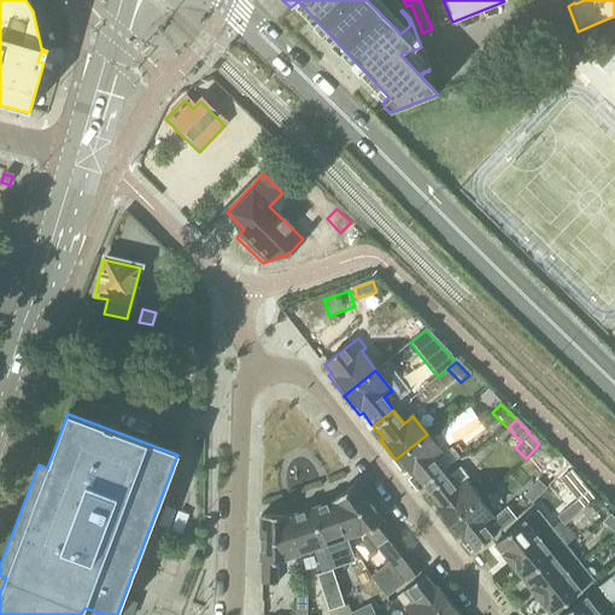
[(427,434),(396,460),(411,480),(415,479),(425,491),(446,475),(443,472),(454,463),(445,452),(443,455),(427,434)]
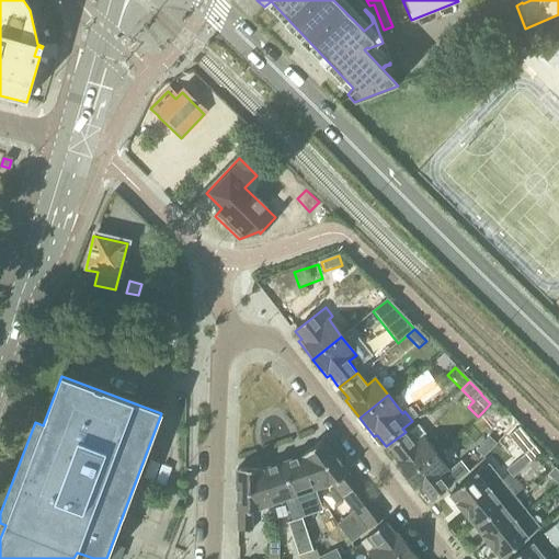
[(504,434),(523,456),(534,447),(515,425),(504,434)]
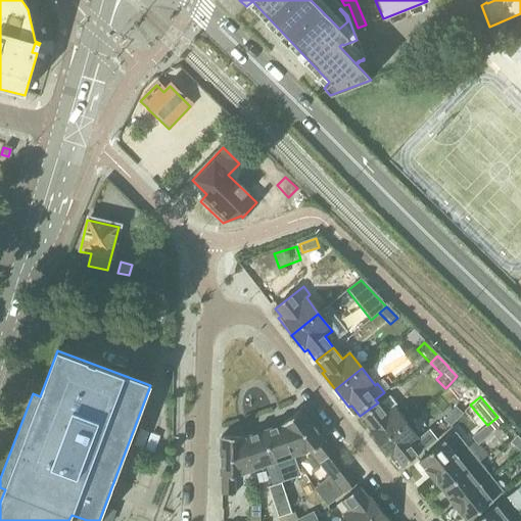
[(378,444),(405,423),(393,409),(395,407),(389,397),(380,405),(378,403),(360,416),(368,426),(366,428),(370,434),(378,444)]
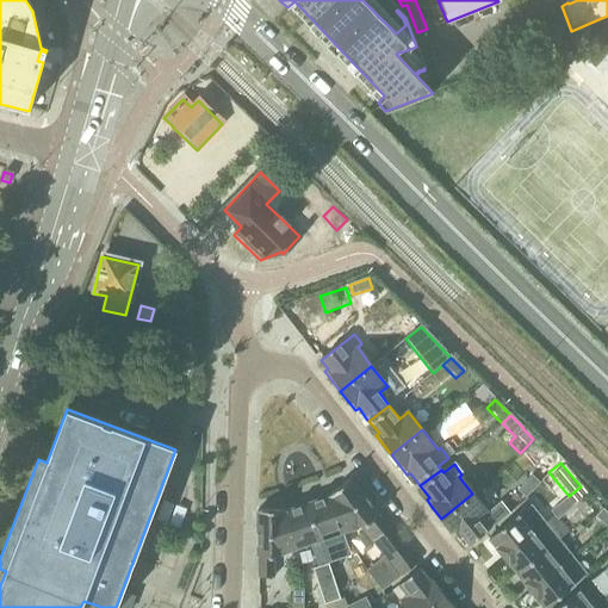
[(525,500),(539,484),(531,477),(516,491),(525,500)]
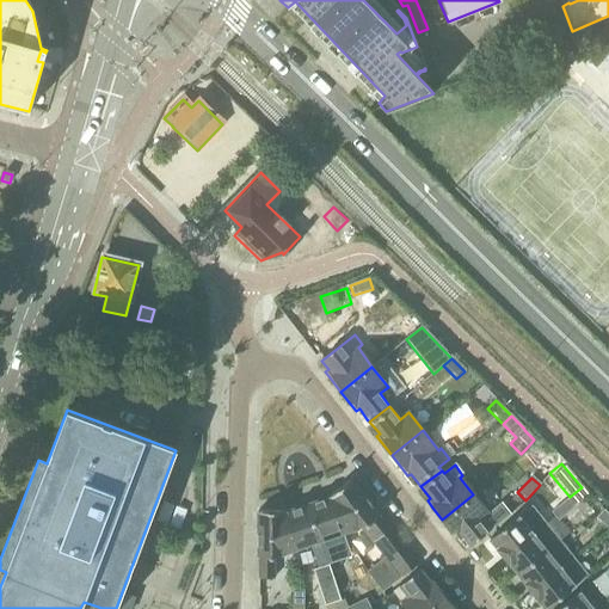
[(328,498),(340,535),(361,528),(383,559),(365,572),(381,594),(416,567),(350,480),(328,498)]
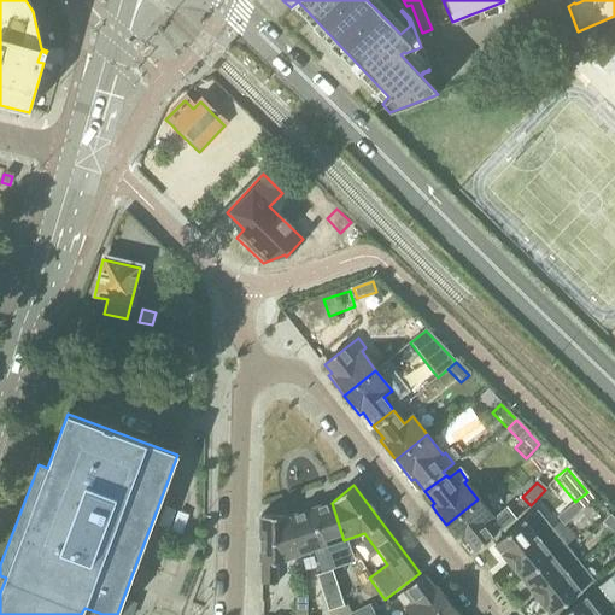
[(595,501),(587,492),(575,502),(557,517),(555,519),(558,523),(562,527),(569,522),(595,501)]
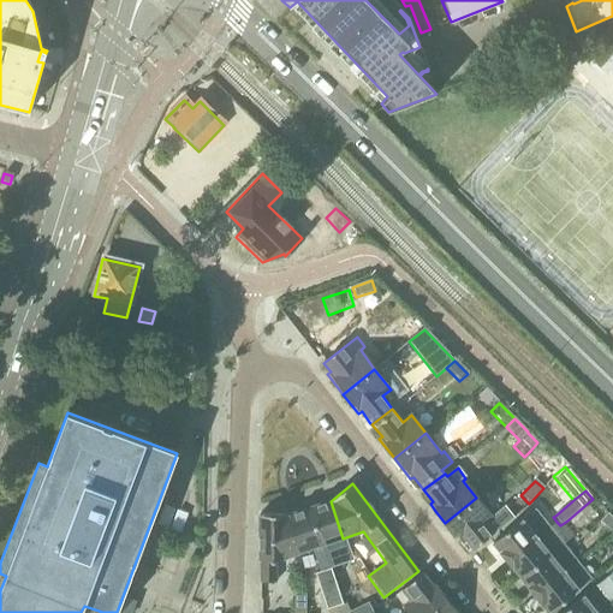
[(476,498),(445,523),(462,543),(464,542),(472,551),(507,523),(498,512),(492,518),(476,498)]
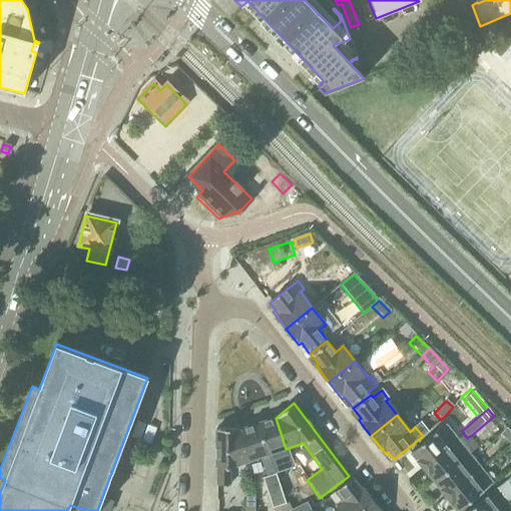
[(286,449),(276,418),(259,425),(275,475),(284,471),(277,452),(286,449)]
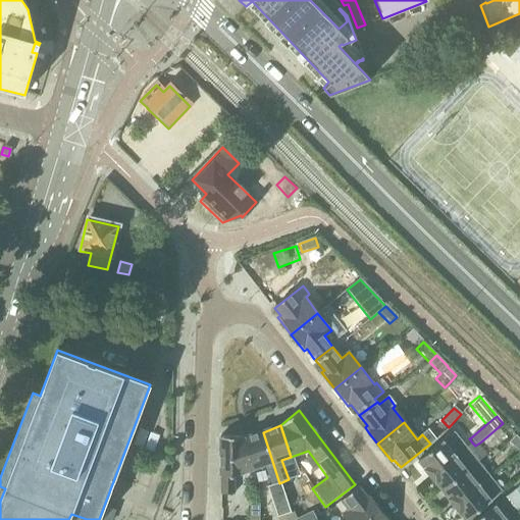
[(435,448),(417,462),(429,476),(465,447),(466,448),(472,443),(469,438),(471,437),(468,433),(460,440),(454,432),(455,431),(451,427),(432,444),(435,448)]
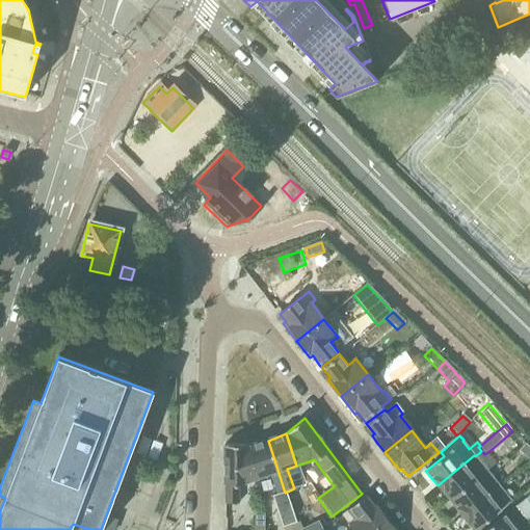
[(285,493),(268,441),(247,447),(258,479),(269,475),(276,495),(285,493)]
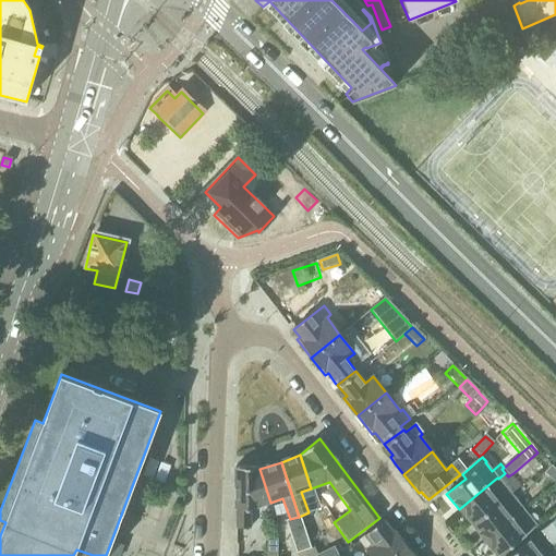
[(543,473),(555,485),(555,471),(551,467),(543,473)]
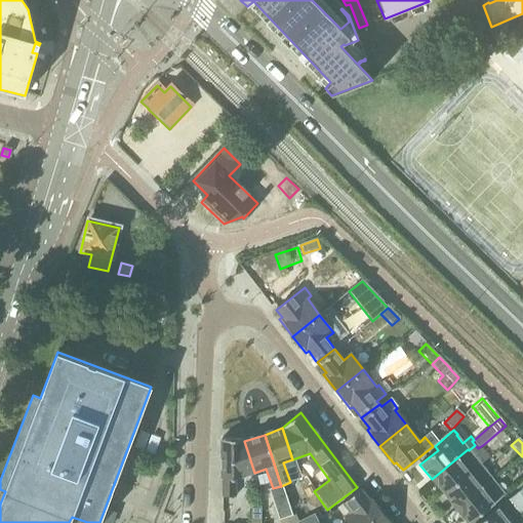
[(254,473),(244,441),(244,440),(220,440),(222,497),(235,497),(235,479),(254,473)]
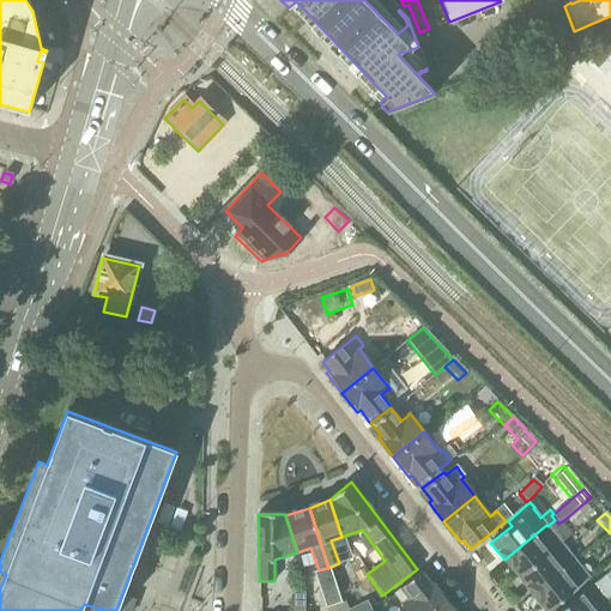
[(546,525),(504,560),(518,578),(561,543),(548,526),(546,525)]
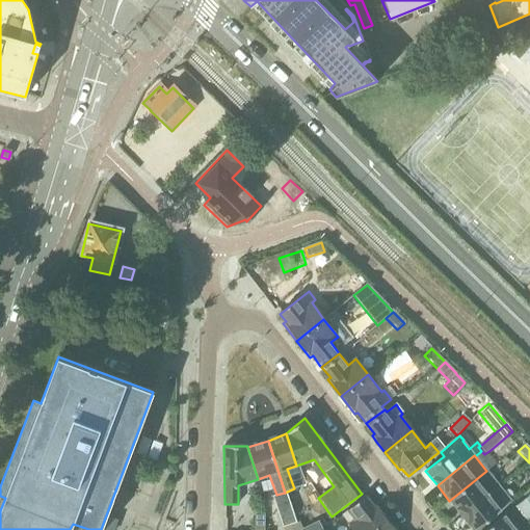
[(486,471),(449,501),(461,515),(498,485),(487,472),(486,471)]
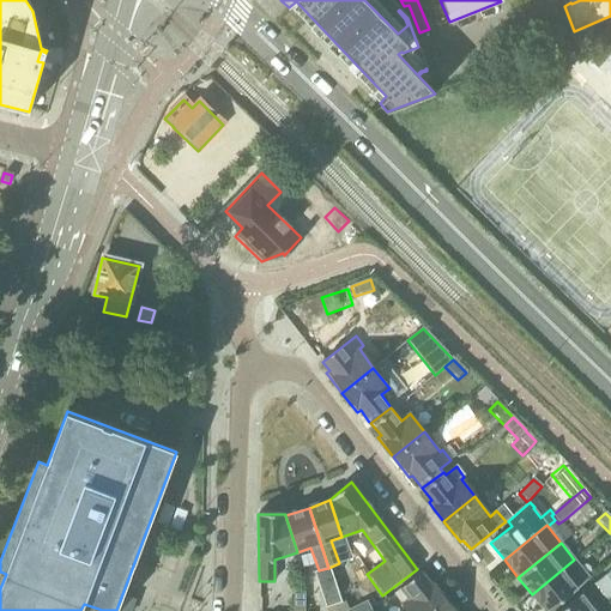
[(574,560),(532,594),(544,610),(550,610),(590,579),(574,560)]
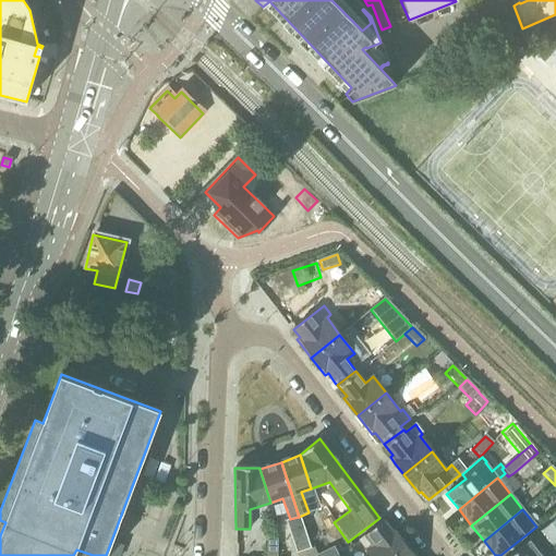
[(299,517),(290,519),(285,521),(295,554),(310,550),(299,517)]
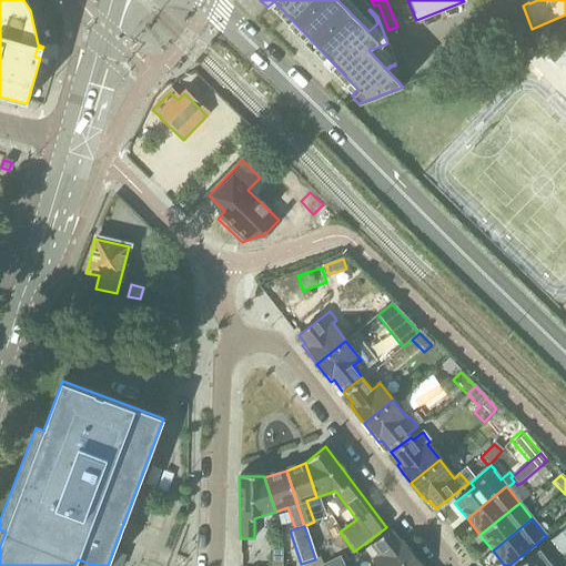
[(371,561),(374,565),(400,565),(413,555),(398,538),(396,539),(390,531),(371,546),(363,552),(371,561)]
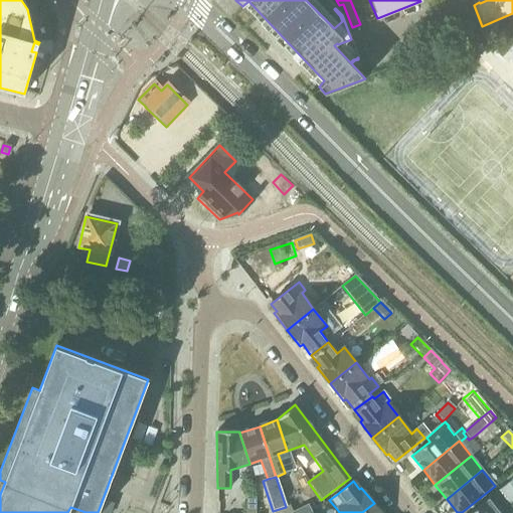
[(500,512),(510,505),(499,490),(470,512),(500,512)]
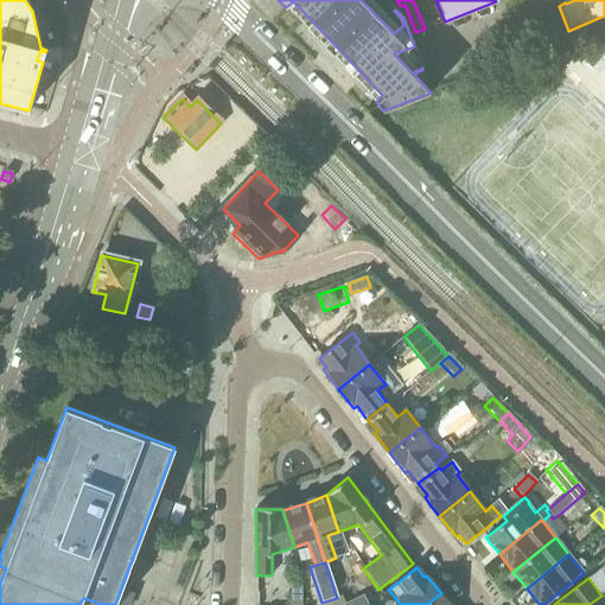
[(300,604),(300,587),(291,587),(284,587),(284,593),(282,604),(300,604)]
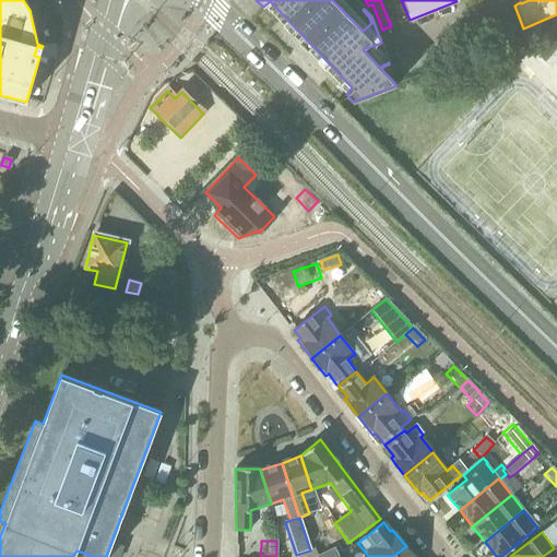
[(260,556),(261,546),(238,545),(237,556),(260,556)]
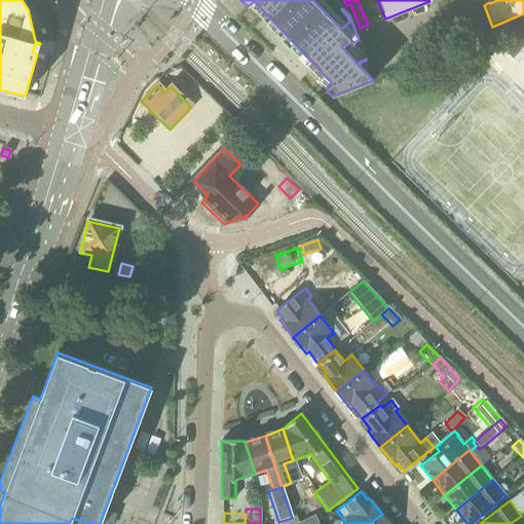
[(389,523),(382,514),(370,523),(389,523)]
